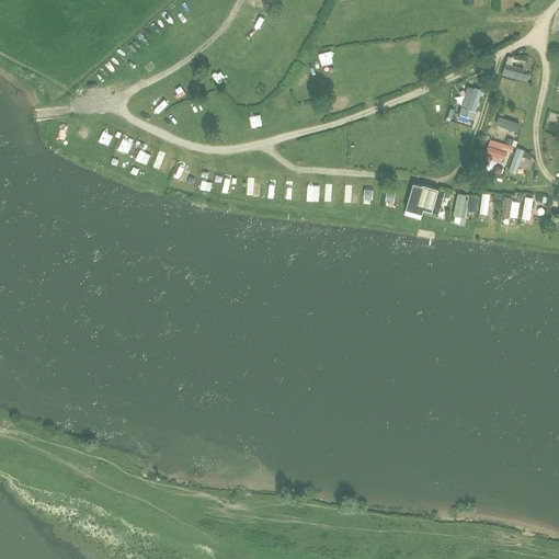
[(413,40),(406,43),(410,54),(418,50),(413,40)]
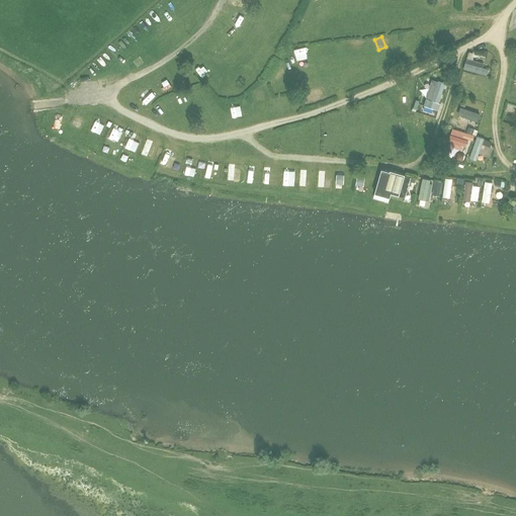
[(403,56),(408,66),(414,63),(410,53),(403,56)]
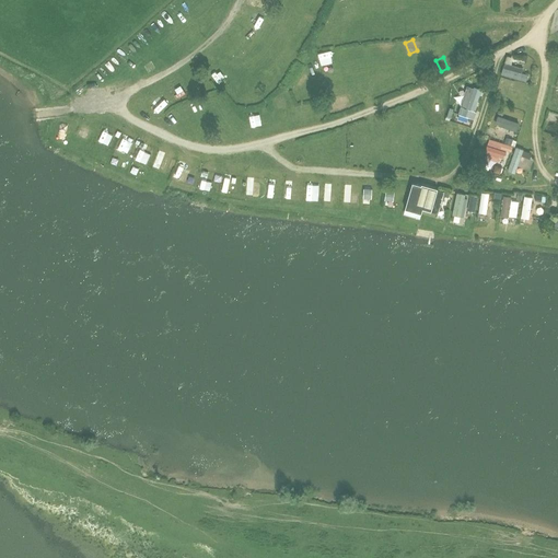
[(502,68),(501,74),(525,80),(527,74),(502,68)]
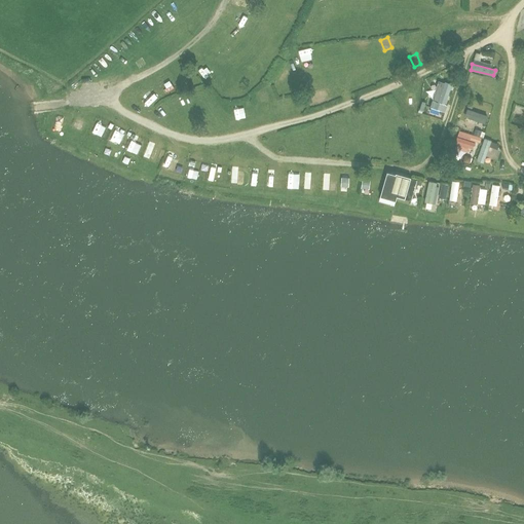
[(468,78),(480,81),(481,74),(470,72),(468,78)]
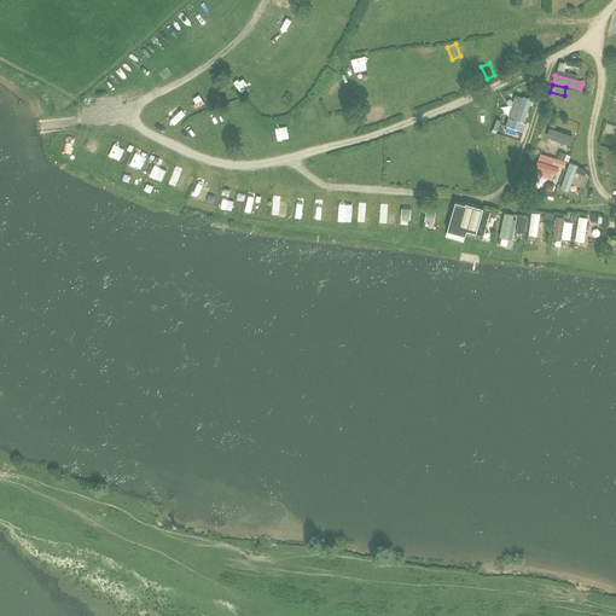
[(509,117),(523,121),(529,98),(515,94),(509,117)]
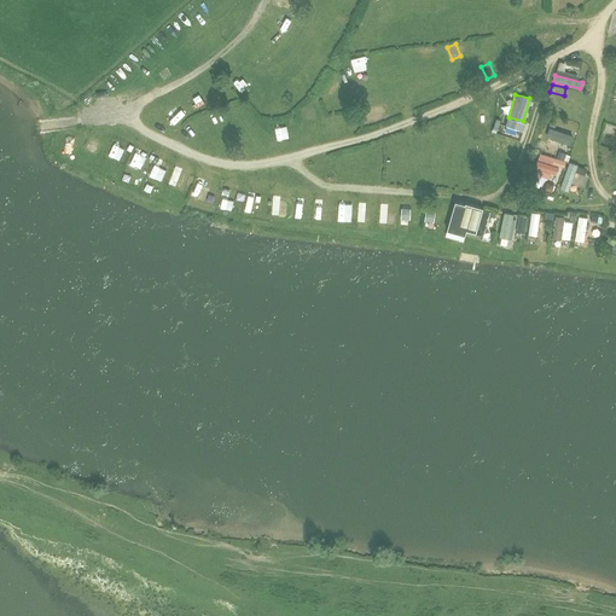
[(553,108),(575,111),(576,103),(555,100),(553,108)]
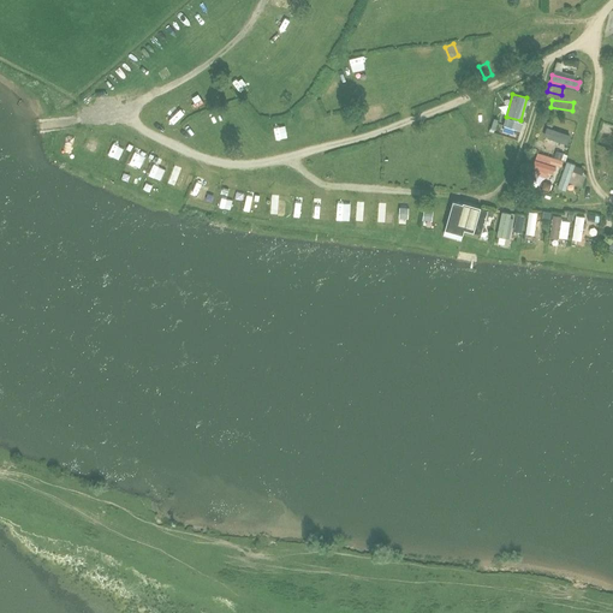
[(487,101),(466,111),(469,118),(491,108),(487,101)]
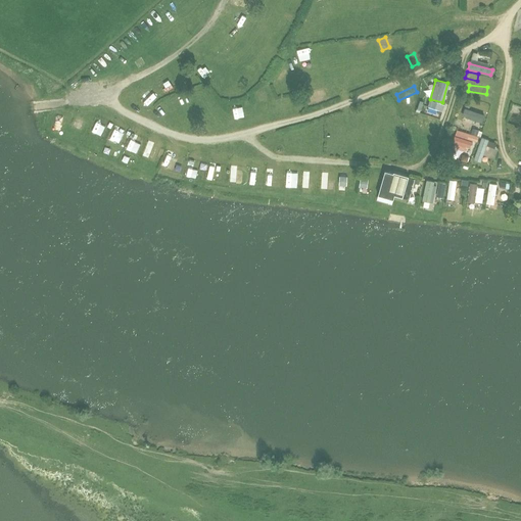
[(466,108),(462,115),(479,124),(482,115),(466,108)]
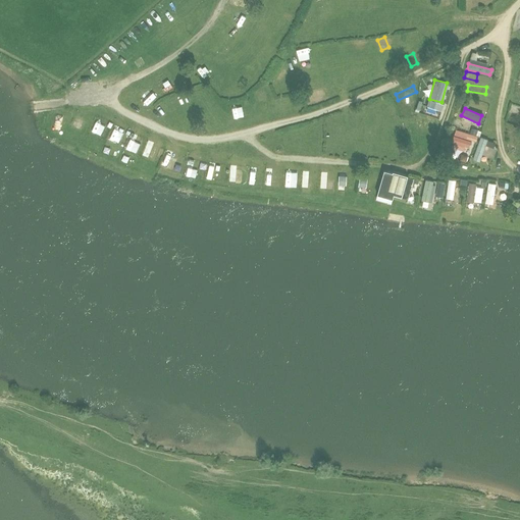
[(55,115),(51,124),(59,127),(62,118),(55,115)]
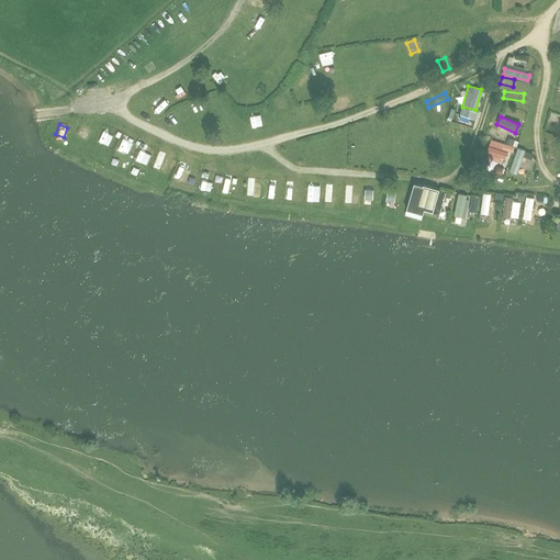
[(79,141),(85,129),(78,125),(73,138),(79,141)]
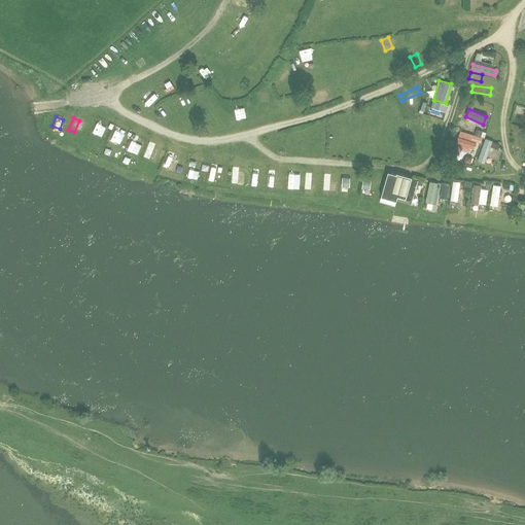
[(88,130),(98,134),(102,126),(91,120),(88,130)]
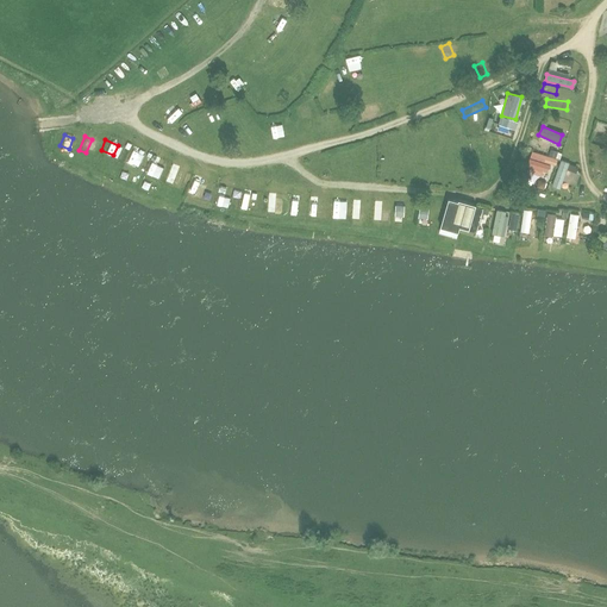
[(474,145),(476,157),(483,156),(482,150),(493,149),(492,143),(474,145)]
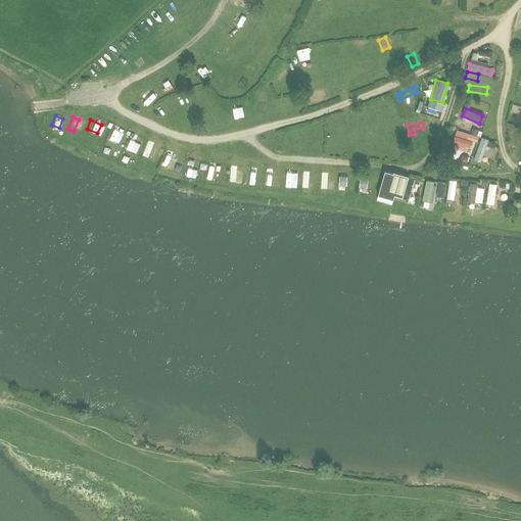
[(337,125),(327,125),(327,133),(338,133),(337,125)]
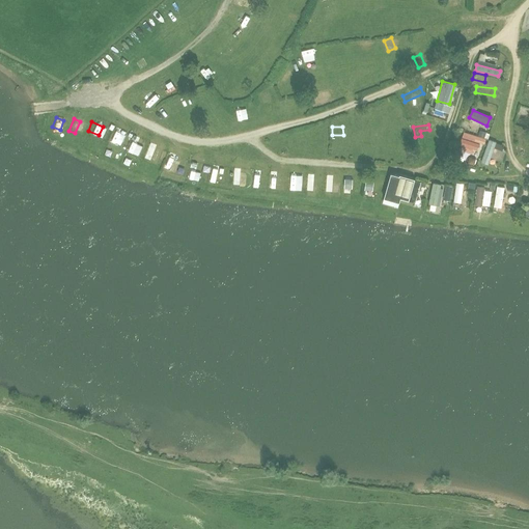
[(122,143),(127,133),(115,128),(111,138),(122,143)]
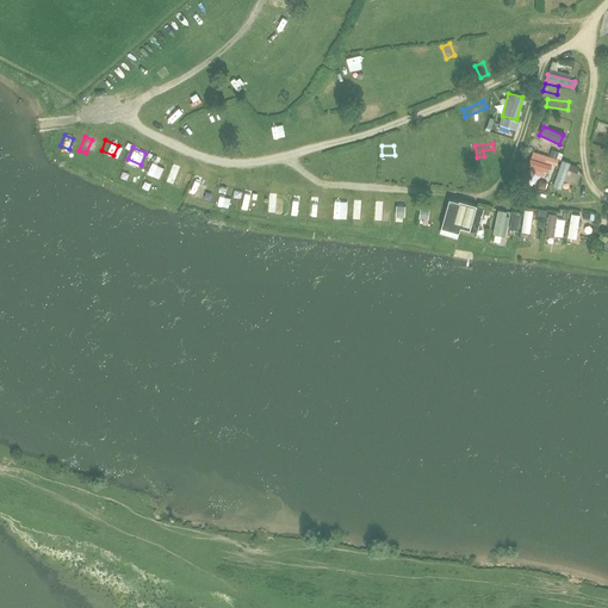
[(532,153),(528,166),(550,172),(553,157),(532,153)]
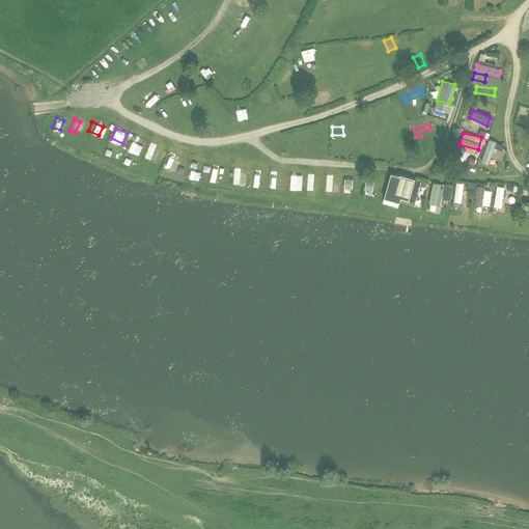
[(136,150),(139,142),(129,138),(126,147),(136,150)]
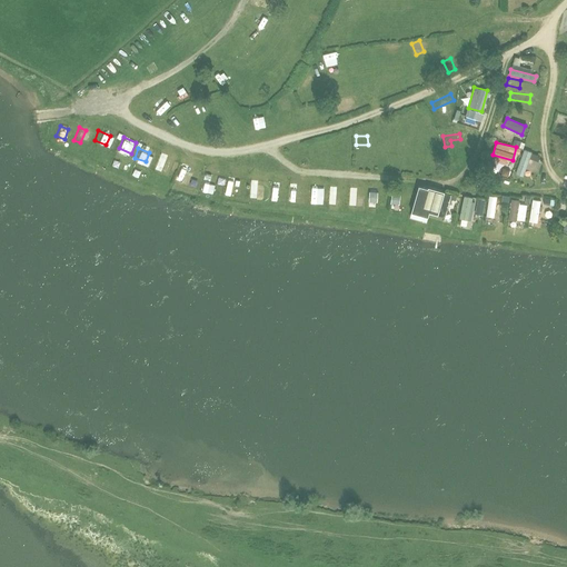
[(168,166),(172,157),(160,151),(156,160),(168,166)]
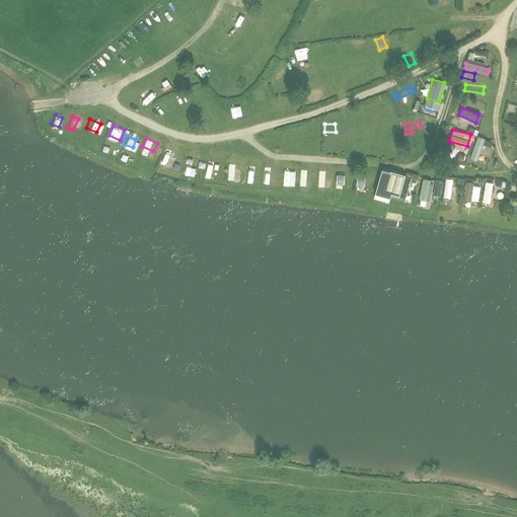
[(475,142),(472,160),(484,162),(486,153),(485,153),(486,144),(475,142)]
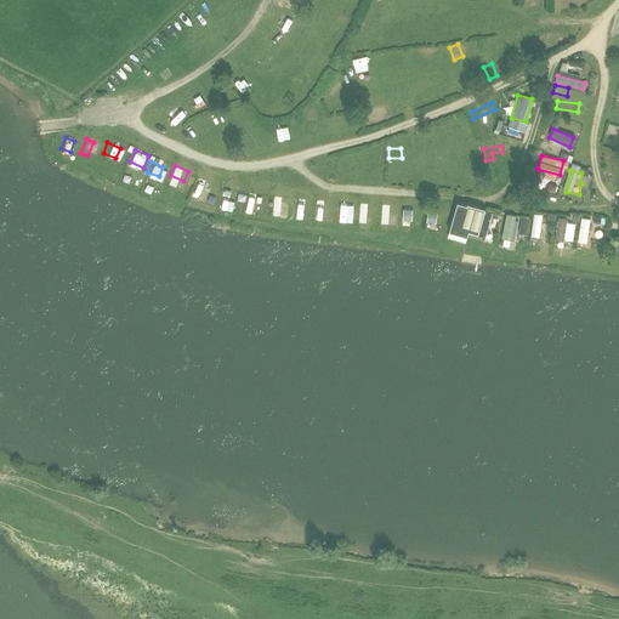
[(198,172),(192,187),(205,193),(213,177),(198,172)]
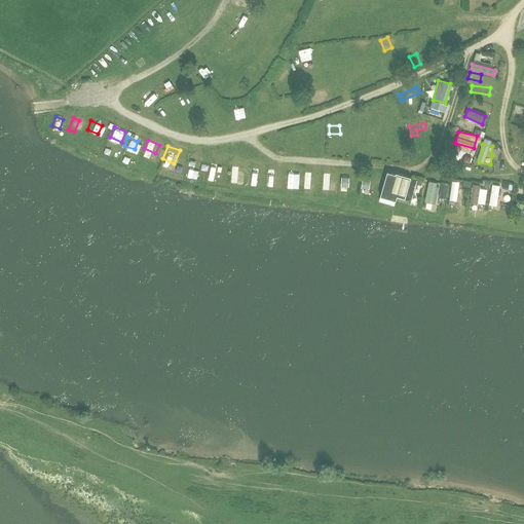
[(197,169),(198,156),(187,155),(186,167),(197,169)]
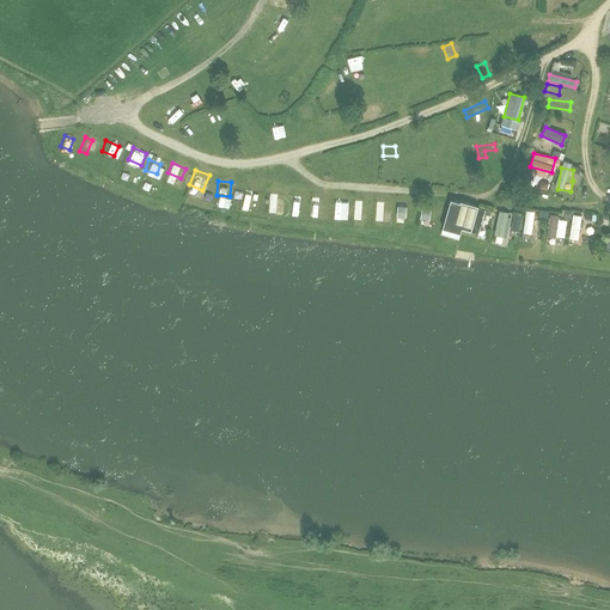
[(250,202),(252,188),(244,187),(243,201),(250,202)]
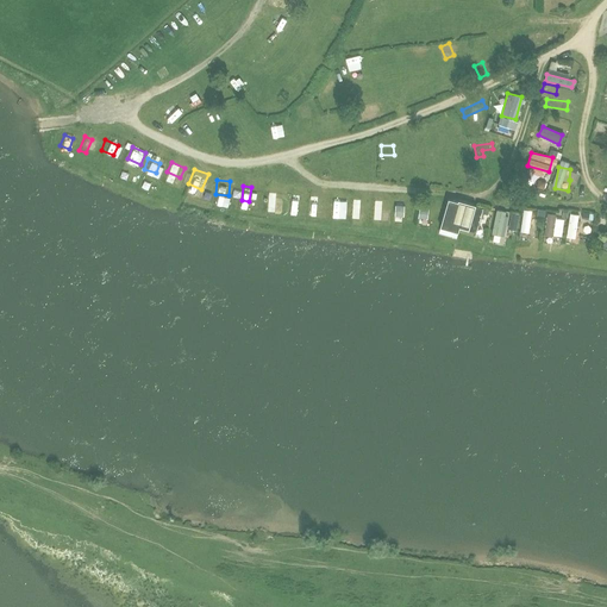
[(320,208),(320,198),(307,198),(308,208),(320,208)]
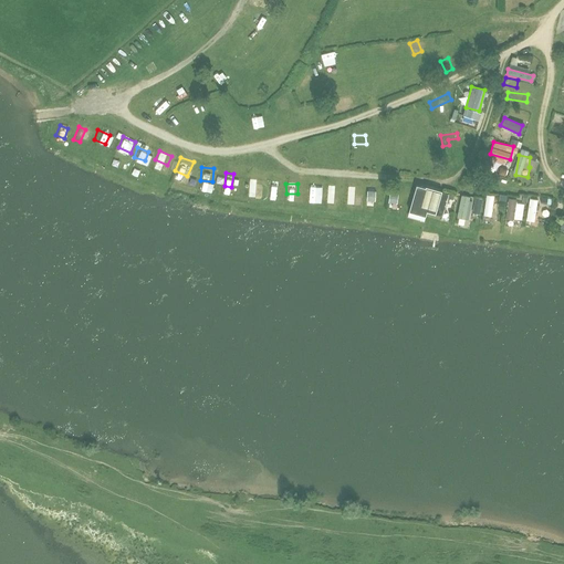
[(311,197),(313,187),(306,186),(304,196),(311,197)]
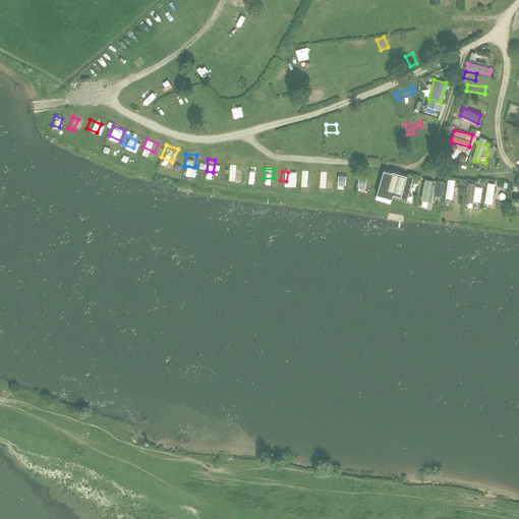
[(319,171),(316,186),(326,187),(328,172),(319,171)]
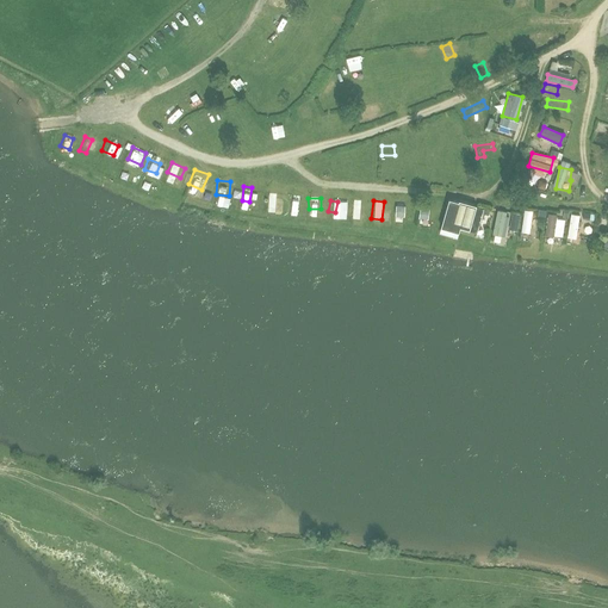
[(395,202),(394,215),(407,216),(408,202),(395,202)]
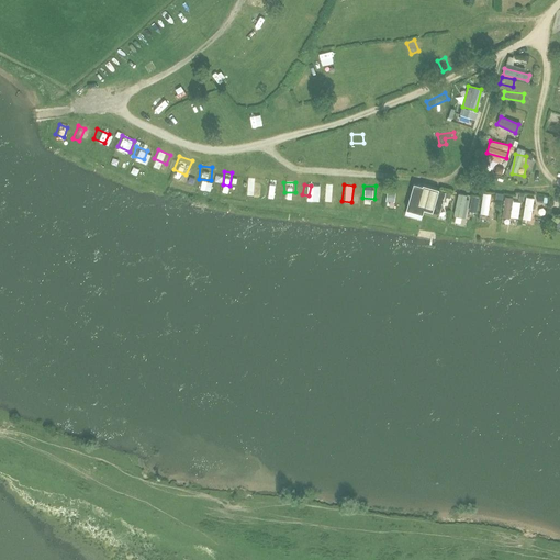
[(414,188),(406,213),(423,219),(425,213),(434,216),(440,193),(424,189),(423,190),(414,188)]
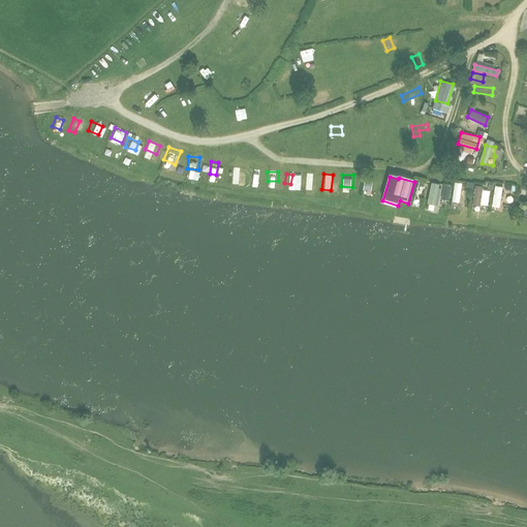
[(374,188),(377,181),(366,178),(364,185),(374,188)]
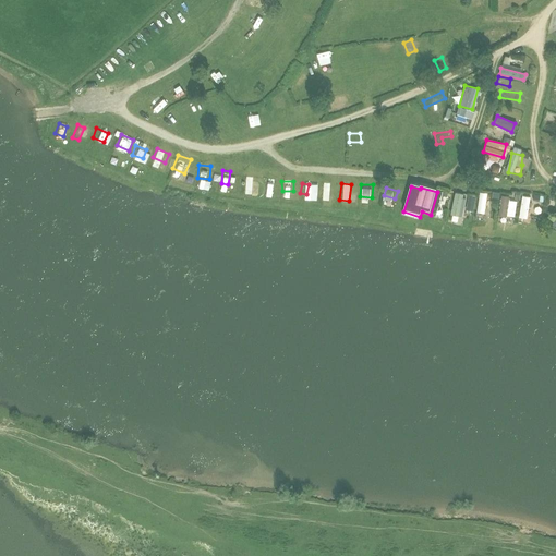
[(485,193),(475,193),(475,214),(485,214),(485,193)]
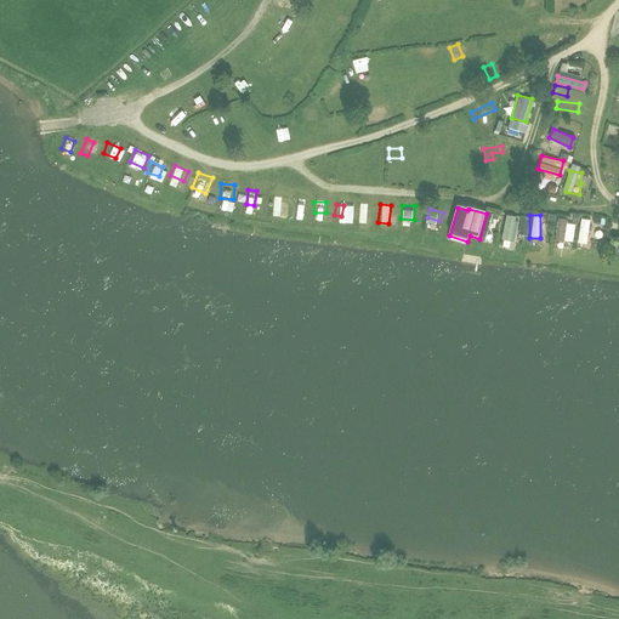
[(512,243),(515,217),(507,216),(504,243),(512,243)]
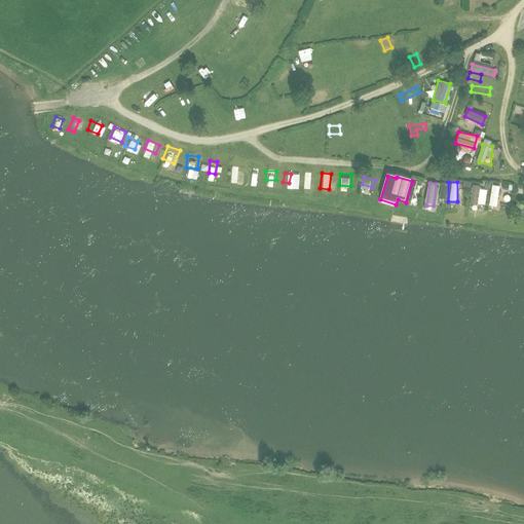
[(472,184),(471,207),(479,207),(479,184),(472,184)]
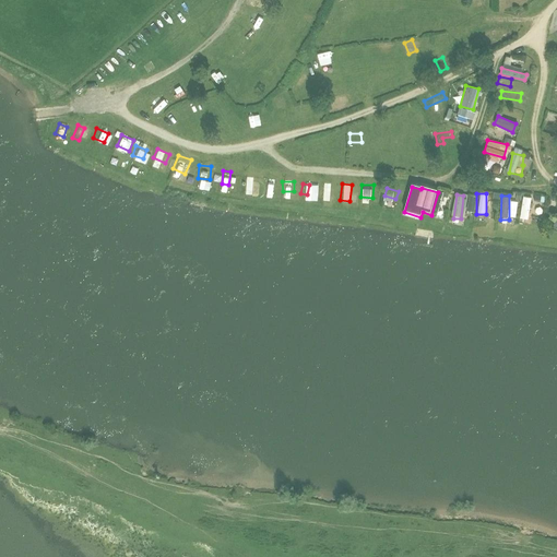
[(528,220),(531,197),(523,196),(521,220),(528,220)]
